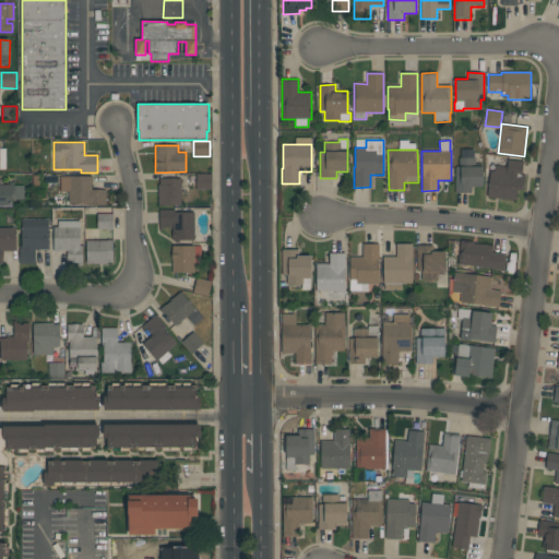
[(455,167),(460,167),(459,158),(462,158),(462,151),(475,151),(475,157),(477,157),(477,164),(482,164),(483,187),(471,187),(471,193),(455,193),(455,167)]
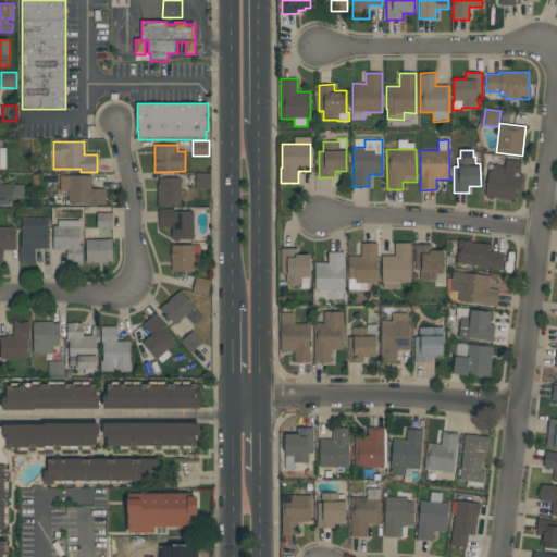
[(485,196),(489,170),(492,171),(493,165),(505,166),(506,159),(521,161),(520,173),(522,174),(521,189),(515,188),(514,200),(485,196)]
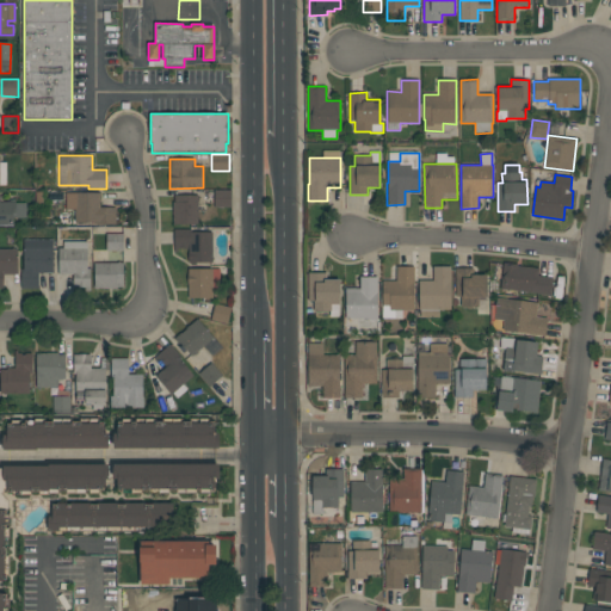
[(232,190),(232,207),(215,207),(215,190),(232,190)]
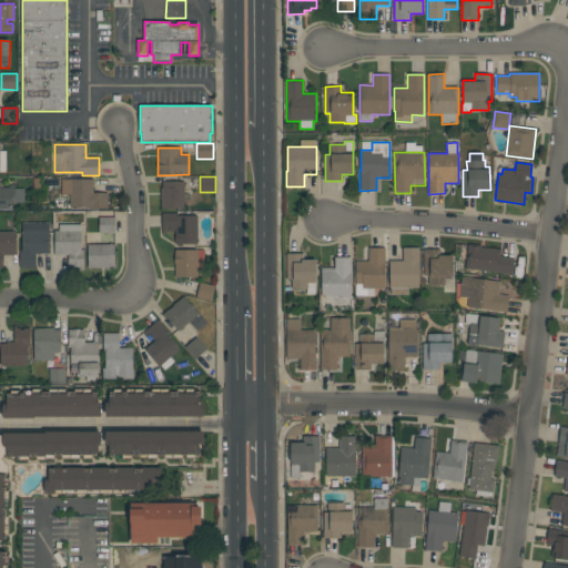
[(92,179),(92,192),(108,192),(108,209),(89,209),(89,206),(70,206),(70,194),(61,194),(61,179),(92,179)]
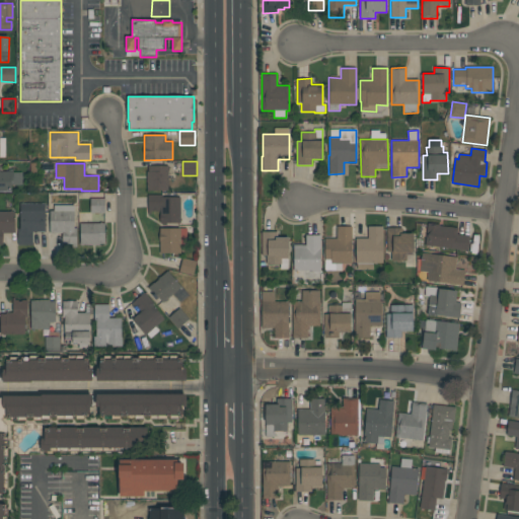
[(168,168),(169,168),(169,170),(168,170),(168,191),(149,191),(149,192),(147,192),(147,171),(148,171),(148,166),(168,166),(168,168)]
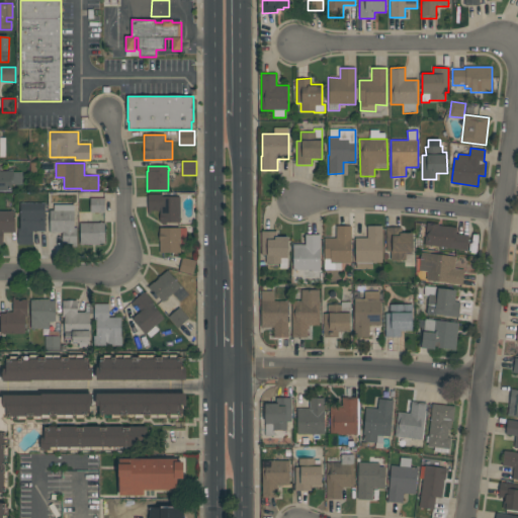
[(0,171),(13,171),(13,172),(21,172),(21,184),(11,184),(11,190),(0,190),(0,171)]
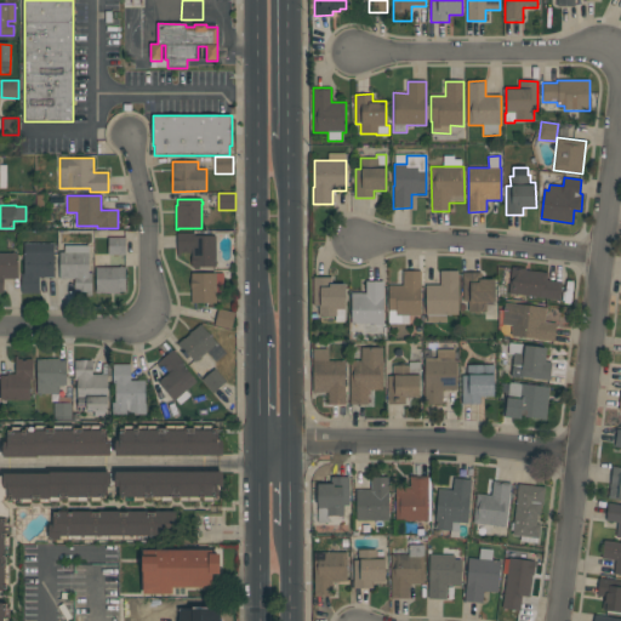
[(216,262),(217,262),(217,265),(216,265),(216,267),(199,267),(199,269),(193,269),(193,267),(192,267),(192,254),(188,254),(188,252),(184,252),(184,254),(180,254),(180,257),(177,257),(177,233),(194,233),(194,235),(216,235),(216,262)]
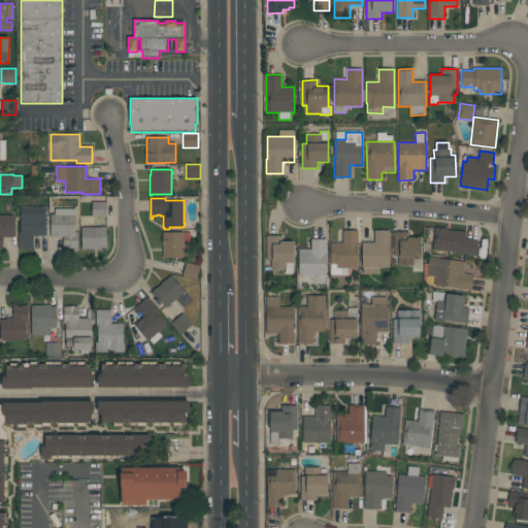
[(106,202),(106,217),(92,217),(92,202),(106,202)]
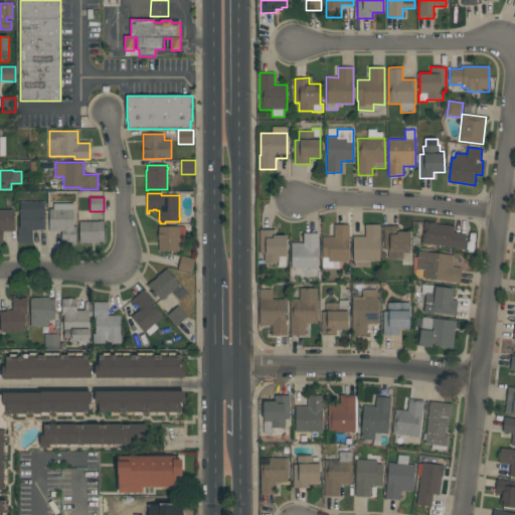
[(44,201),(44,229),(32,230),(32,243),(18,243),(18,226),(20,226),(20,201),(44,201)]
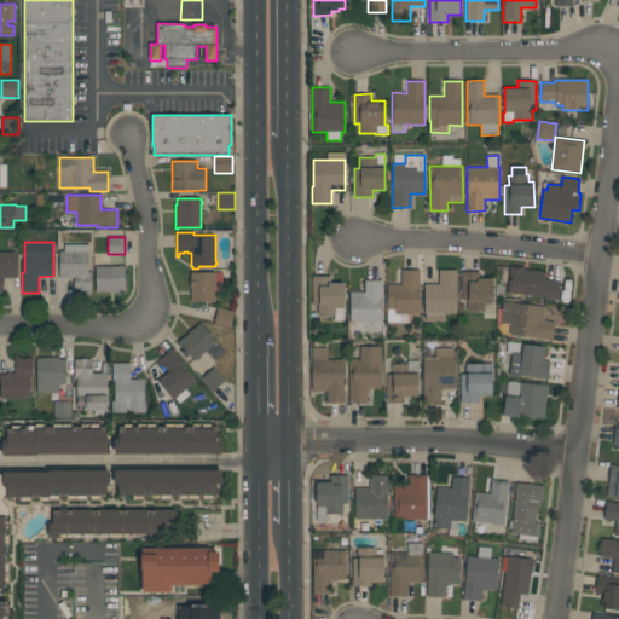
[(88,244),(88,272),(92,272),(92,295),(86,295),(86,291),(80,291),(80,295),(74,295),(74,278),(59,278),(59,252),(64,252),(64,244),(88,244)]
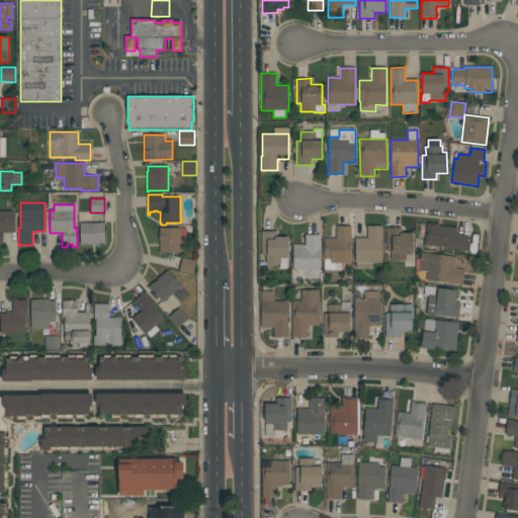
[(0,211),(10,211),(10,210),(12,210),(12,211),(14,211),(14,233),(3,233),(3,244),(0,244),(0,211)]
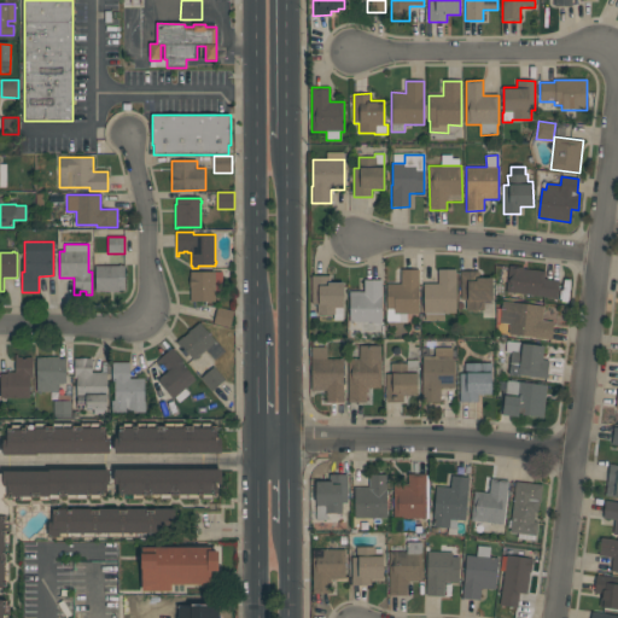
[(120,266),(120,264),(122,264),(122,266),(126,266),(124,291),(118,291),(118,292),(95,292),(95,266),(120,266)]
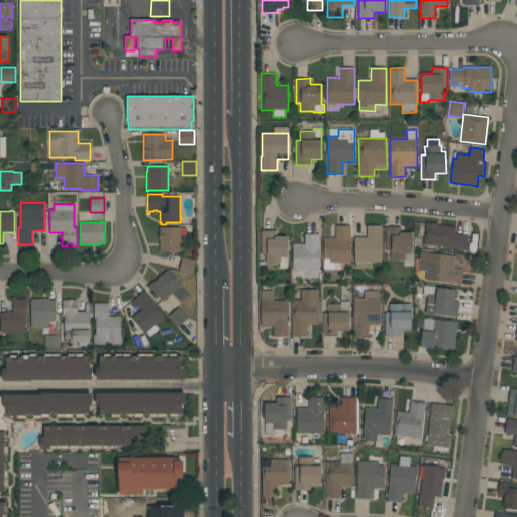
[(435,245),(434,251),(426,250),(427,244),(423,244),(426,222),(438,223),(437,225),(456,227),(455,233),(468,234),(466,249),(435,245)]
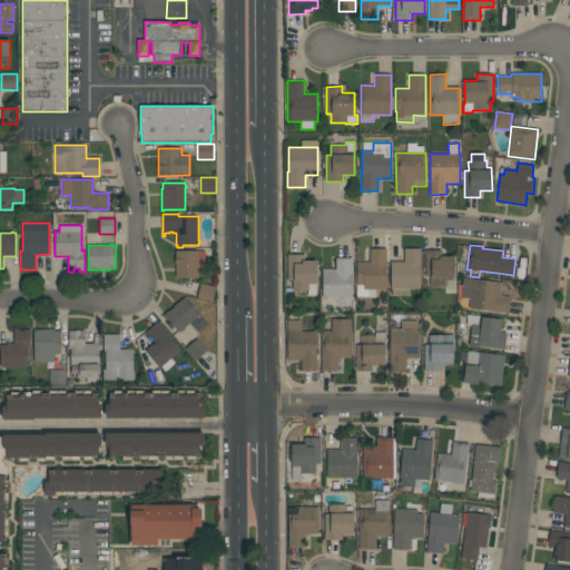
[(386,290),(363,290),(363,286),(356,286),(356,263),(370,263),(370,248),(386,248),(386,290)]
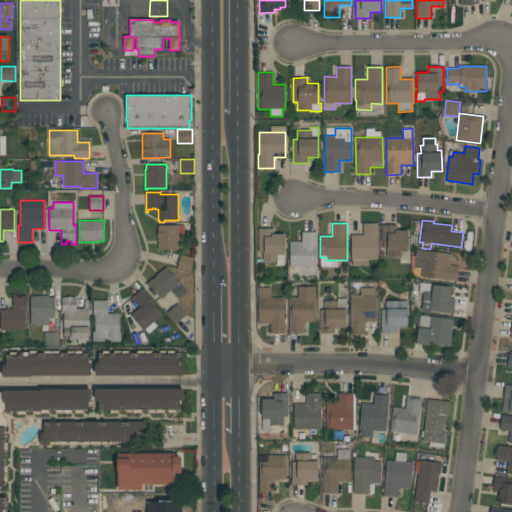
[(378,259),(368,259),(368,266),(352,266),(352,259),(351,259),(351,235),(363,235),(363,223),(378,223),(378,259)]
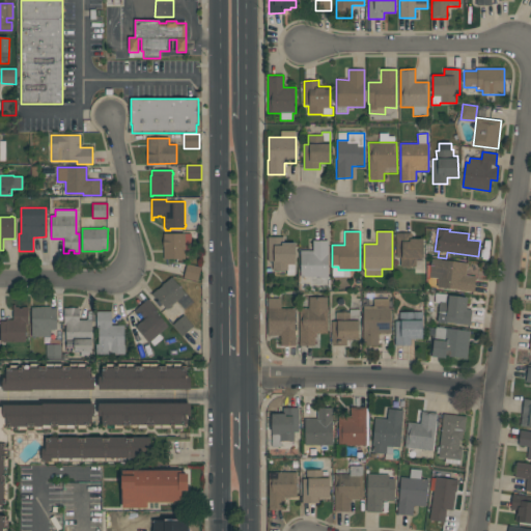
[(185,249),(186,249),(186,253),(185,253),(185,259),(163,259),(163,233),(185,233),(185,249)]
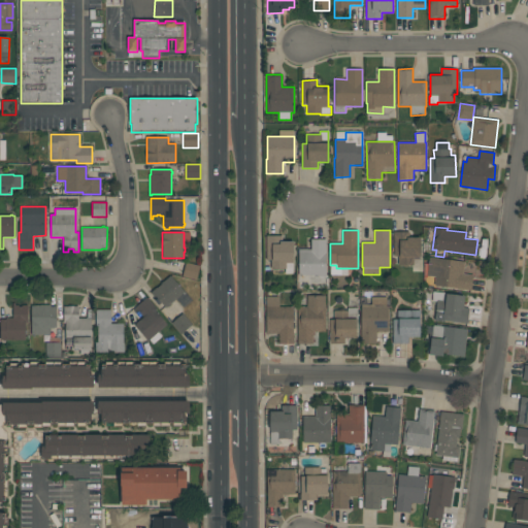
[(393,232),(409,232),(409,237),(420,237),(421,260),(414,260),(414,265),(408,265),(408,266),(403,266),(403,265),(398,265),(398,257),(394,257),(393,232)]
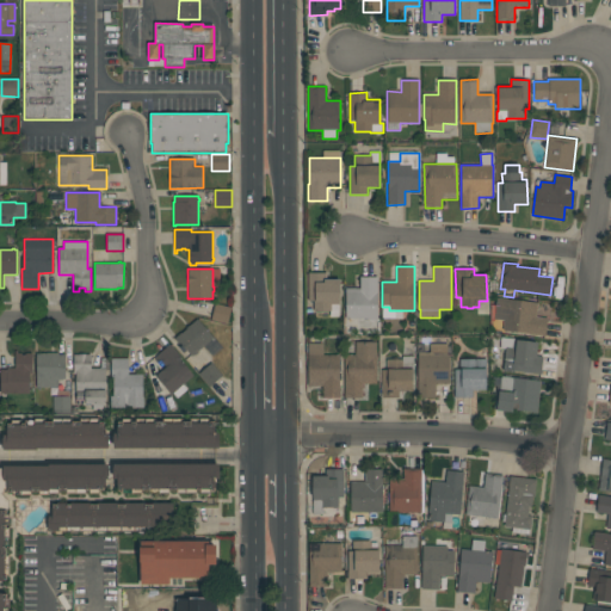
[(308,273),(326,272),(326,279),(339,279),(339,318),(329,318),(329,312),(314,312),(314,301),(308,301),(308,273)]
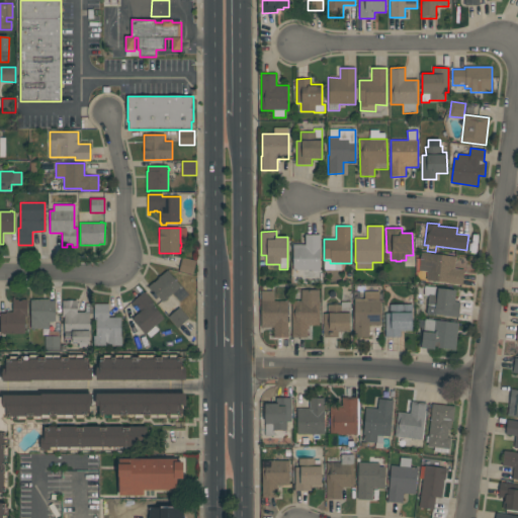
[(320,271),(292,271),(293,244),(306,244),(306,235),(320,235),(320,271)]
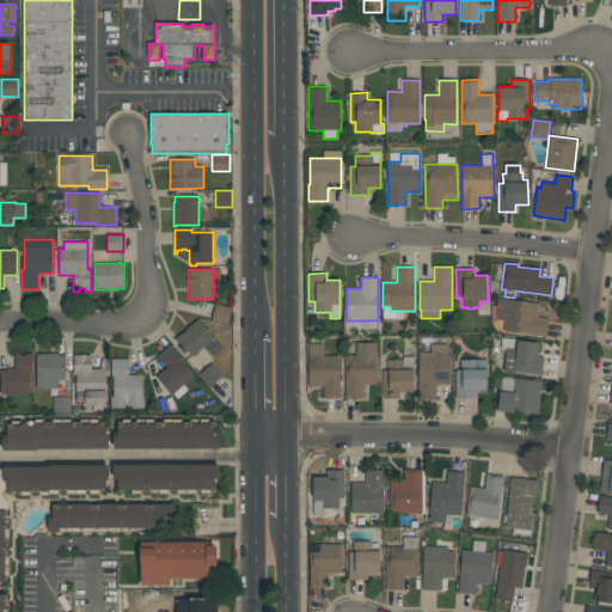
[(539,304),(537,317),(549,319),(546,337),(503,331),(505,322),(495,320),(497,298),(539,304)]
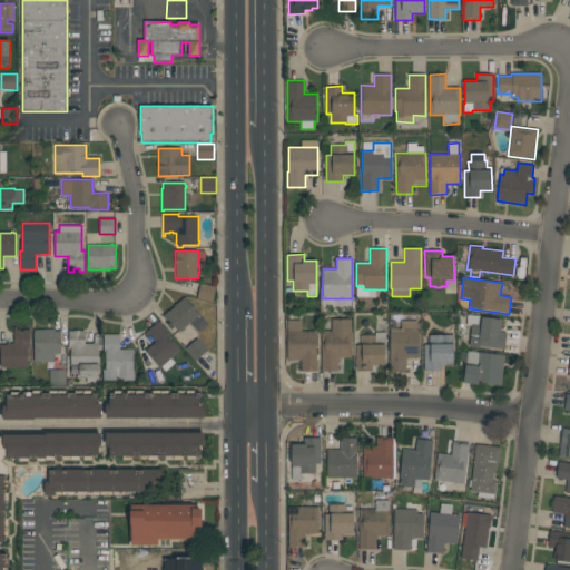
[(216,287),(213,303),(197,298),(200,283),(216,287)]
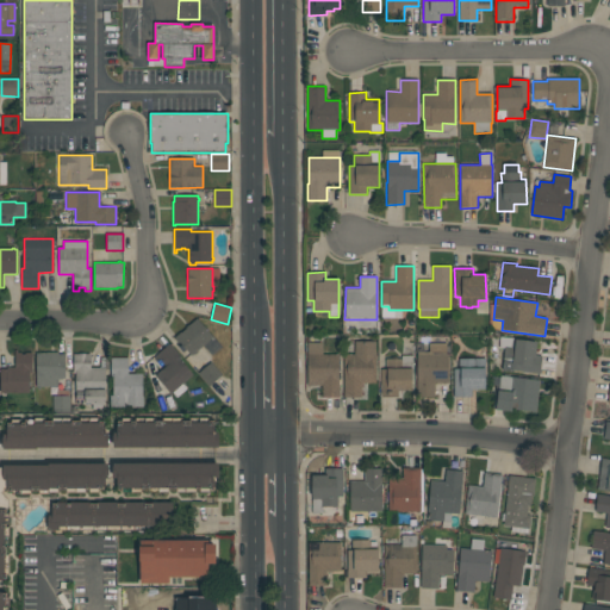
[(213,337),(223,348),(213,356),(204,346),(195,353),(197,353),(194,355),(193,354),(191,356),(180,342),(179,343),(174,338),(181,332),(186,329),(185,328),(188,324),(190,325),(197,318),(213,337)]
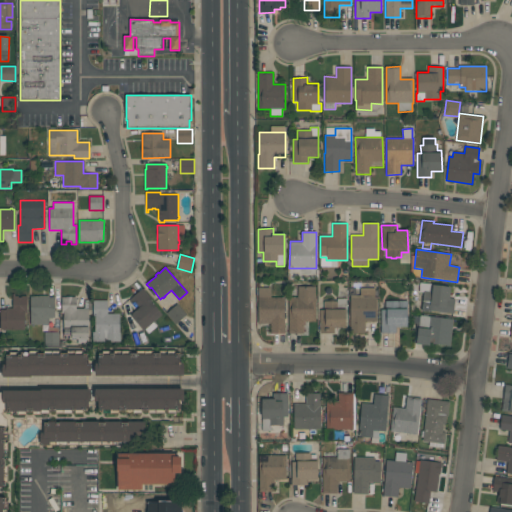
[(453,314),(452,313),(452,316),(441,315),(442,312),(430,311),(430,307),(422,306),(423,292),(419,292),(420,282),(431,284),(431,285),(432,285),(451,287),(449,298),(455,298),(453,314)]
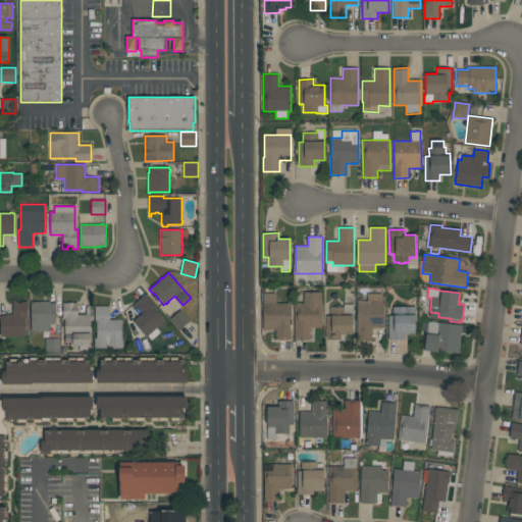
[(321,327),(309,328),(309,341),(294,341),(294,303),(295,303),(295,293),(321,293),(321,327)]
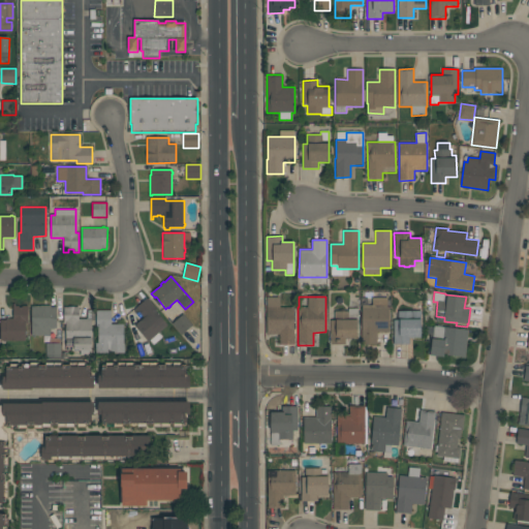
[(158,333),(162,337),(153,345),(150,340),(148,341),(134,325),(144,317),(137,310),(135,312),(133,310),(147,298),(157,309),(155,310),(167,324),(158,333)]
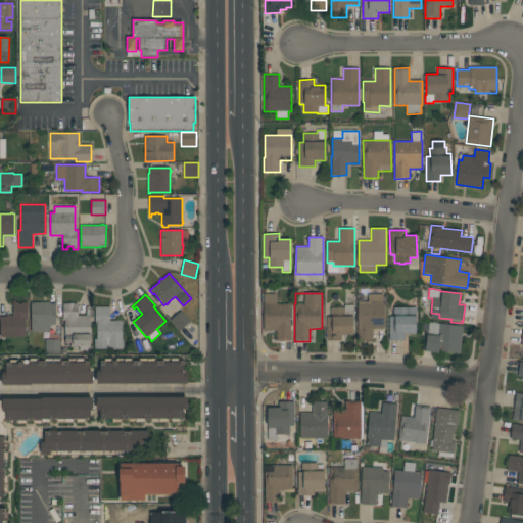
[(291,340),(276,340),(276,331),(264,331),(264,294),(277,294),(277,303),(291,303),(291,340)]
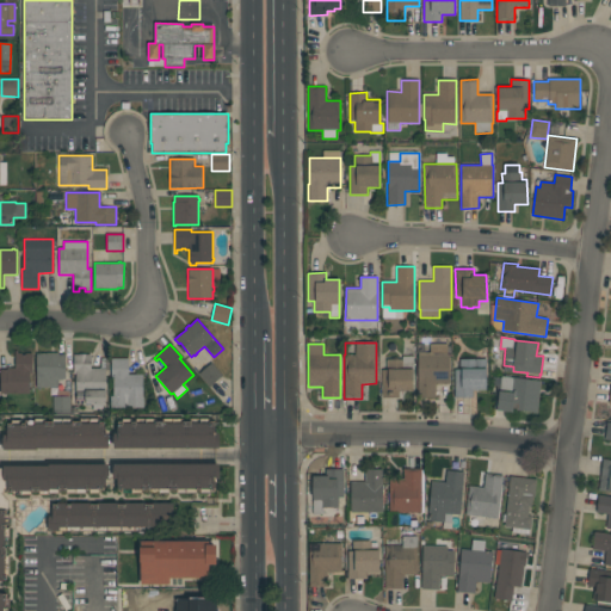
[(446,344),(448,349),(449,349),(450,383),(436,383),(436,397),(418,397),(417,381),(418,381),(418,353),(430,353),(430,344),(446,344)]
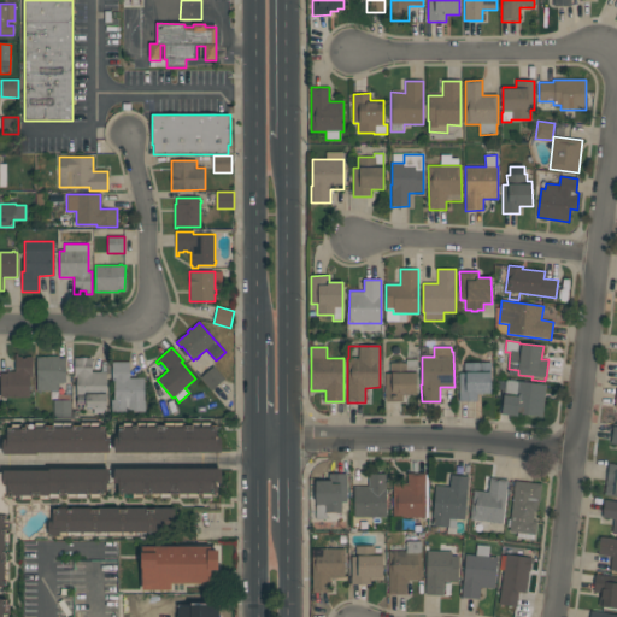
[(33,377),(29,377),(29,398),(0,398),(0,372),(7,372),(7,371),(15,371),(15,354),(18,354),(18,357),(33,357),(33,377)]
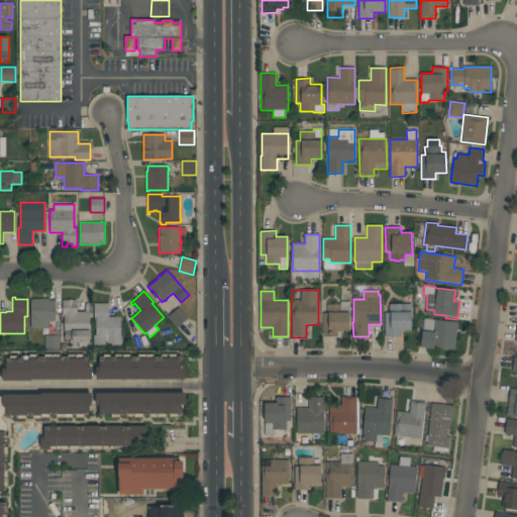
[(30,299),(39,299),(49,298),(49,300),(55,300),(56,321),(54,321),(49,321),(49,328),(30,328),(30,299)]
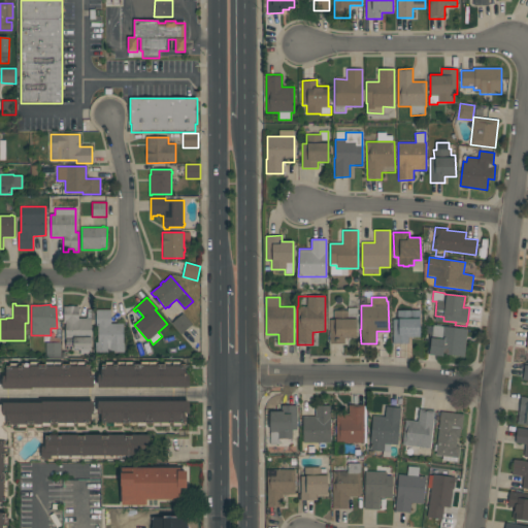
[(64,306),(68,306),(68,305),(73,305),(73,306),(78,306),(78,319),(87,319),(87,308),(94,308),(94,319),(91,319),(91,350),(90,350),(90,355),(79,355),(79,351),(65,351),(65,323),(64,323),(64,306)]
